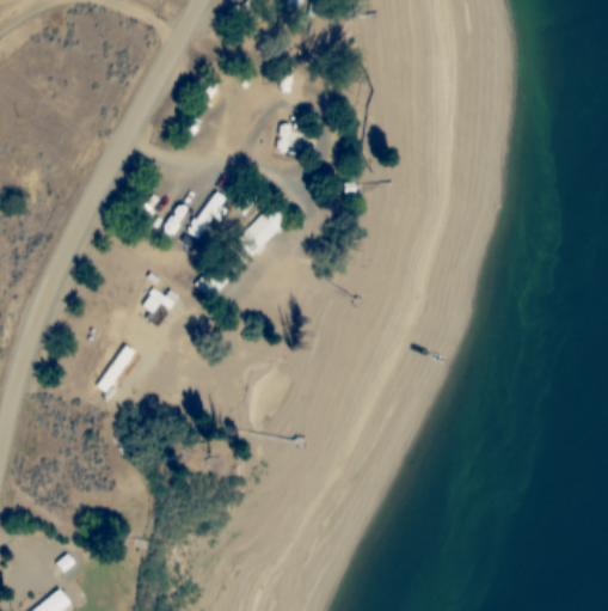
[(289,0),(287,6),(301,11),(304,0),(289,0)]
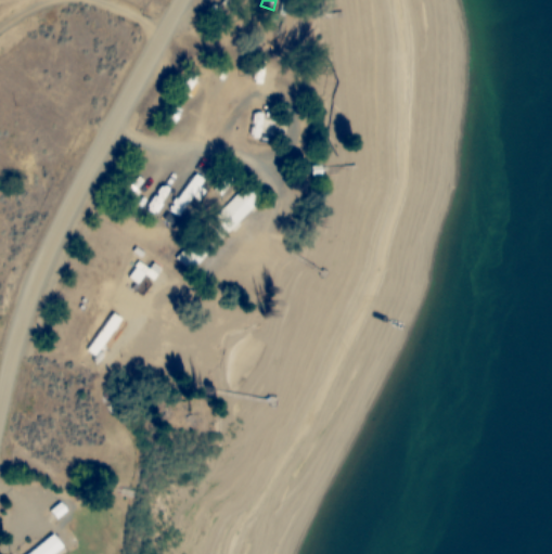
[(282,0),(279,13),(287,15),(292,0),(282,0)]
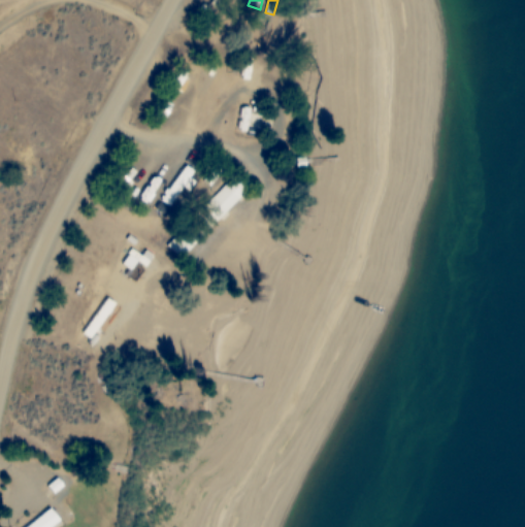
[(247,132),(265,132),(265,107),(247,107),(247,132)]
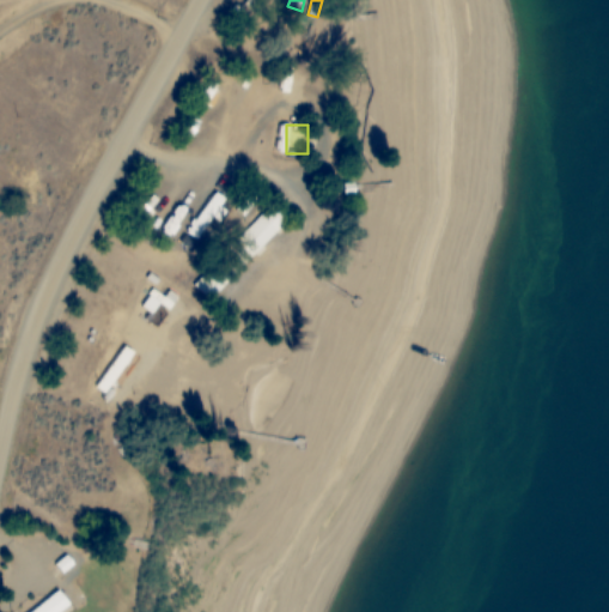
[(235,205),(218,192),(188,231),(203,244),(235,205)]
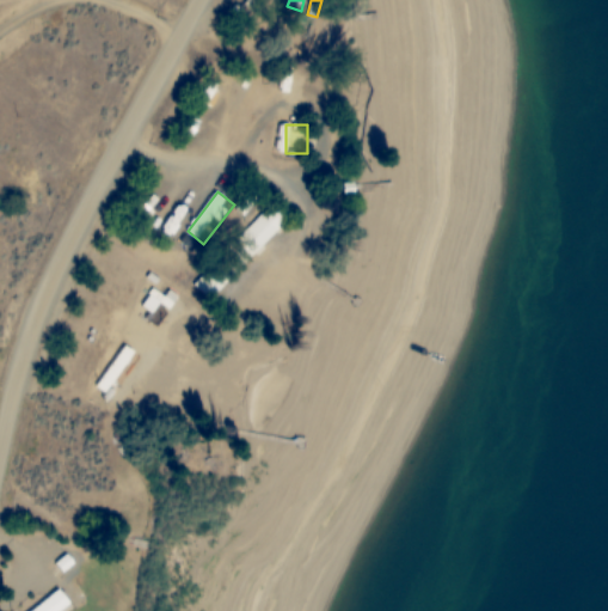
[(160,197),(153,194),(137,218),(145,221),(160,197)]
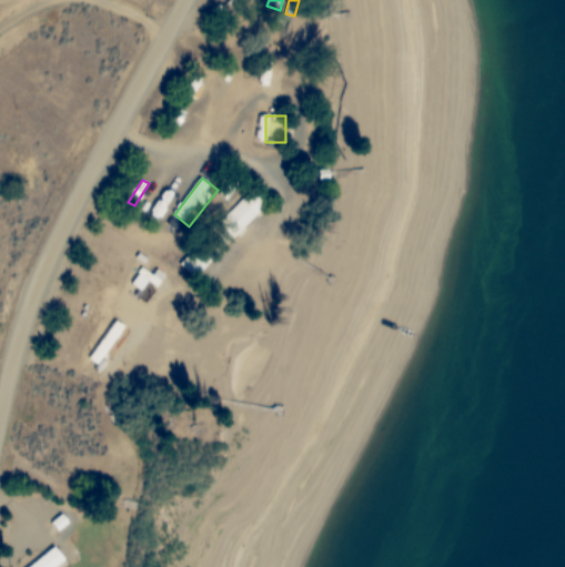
[(151,213),(161,219),(175,195),(165,189),(151,213)]
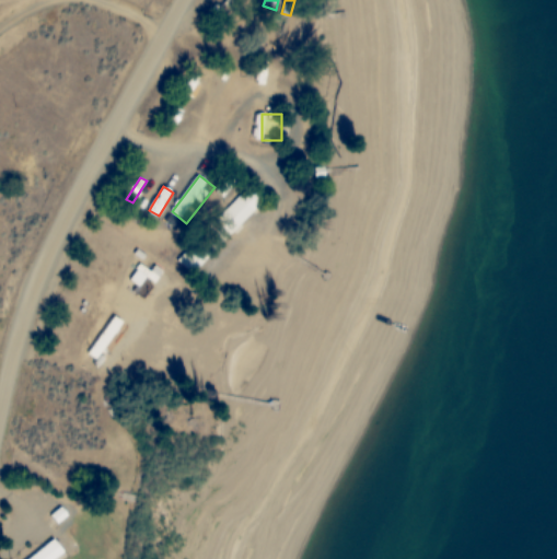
[(195,275),(264,204),(248,188),(180,259),(195,275)]
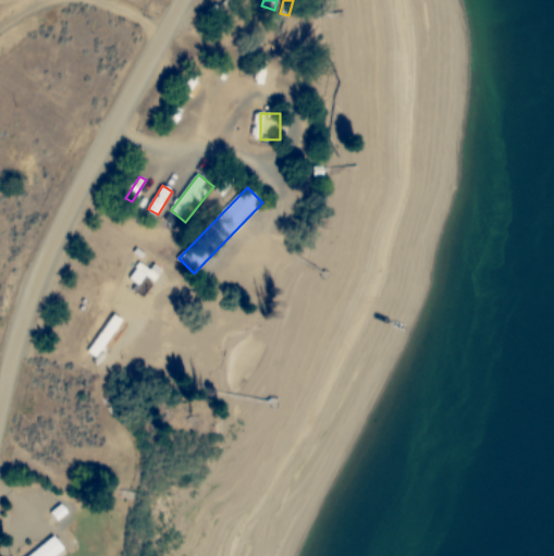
[(56,555),(65,548),(54,534),(28,555),(56,555)]
